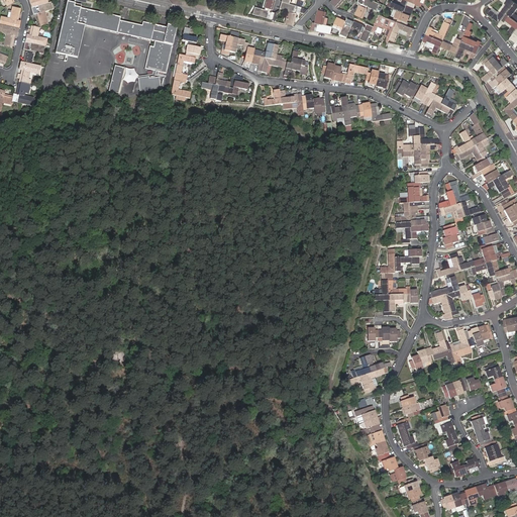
[(29,0),(32,10),(33,15),(38,13),(39,15),(37,15),(40,26),(47,23),(44,13),(43,13),(43,12),(54,9),(52,1),(47,2),(46,0),(29,0)]
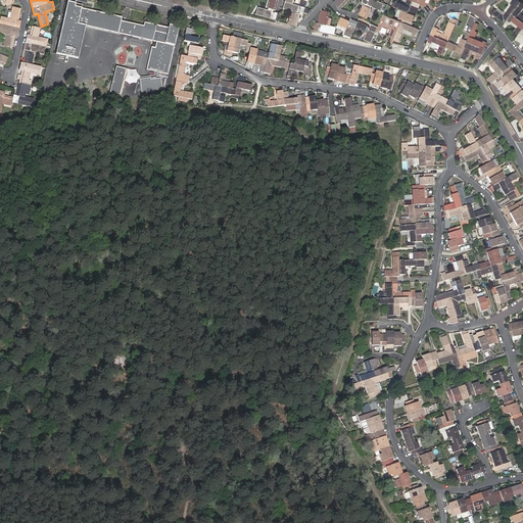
[(270,0),(268,8),(269,8),(269,10),(256,7),(254,15),(275,20),(277,14),(278,13),(273,11),(274,9),(275,10),(277,0),(270,0)]
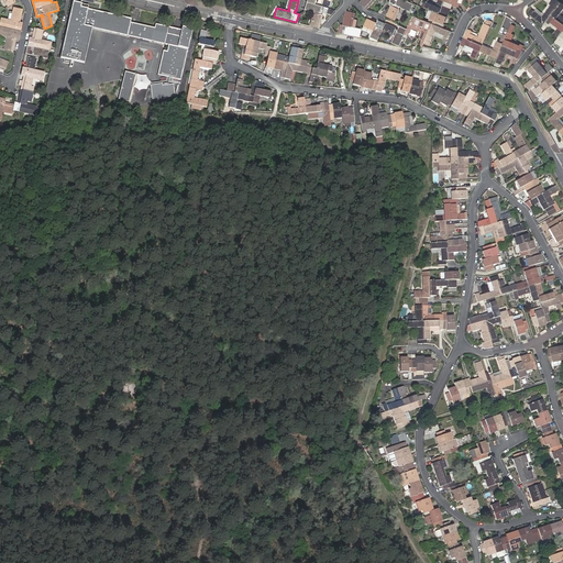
[(307,0),(304,11),(315,14),(315,17),(313,17),(310,26),(319,28),(321,19),(320,19),(320,17),(324,18),(326,15),(328,17),(329,10),(313,6),(315,0),(307,0)]
